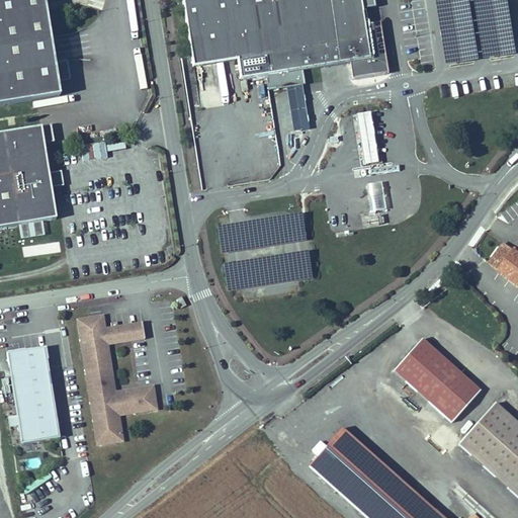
[(0,0),(0,105),(60,96),(42,0),(0,0)]
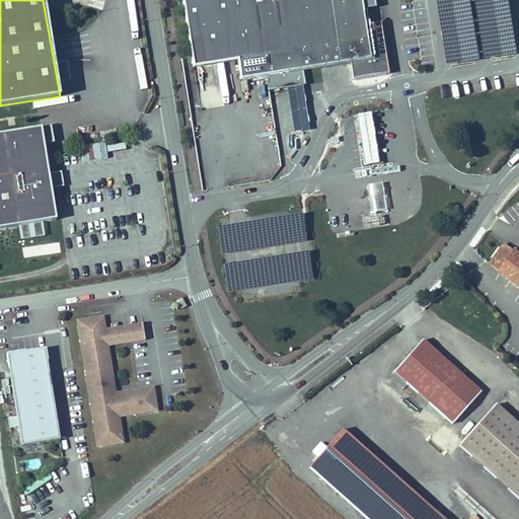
[(184,0),(195,54),(238,47),(240,57),(243,76),(353,58),(356,75),(392,69),(383,17),(368,19),(366,7),(365,4),(378,2),(377,0),(184,0)]
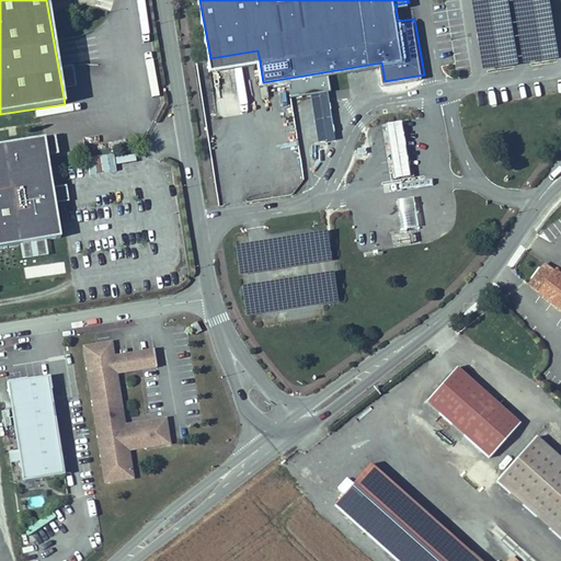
[(473,0),(484,69),(560,57),(551,0),(473,0)]
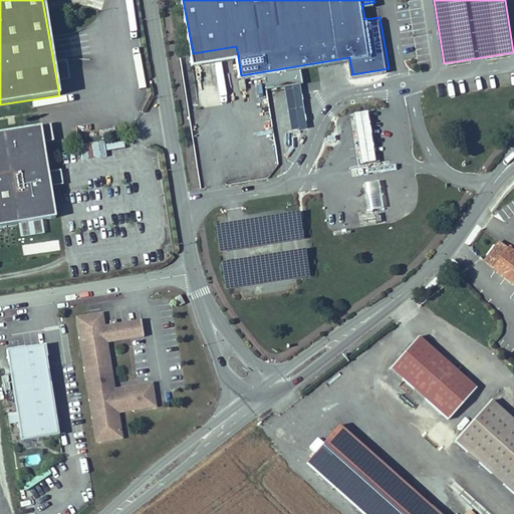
[(236,46),(193,53),(194,64),(238,56),(236,46)]
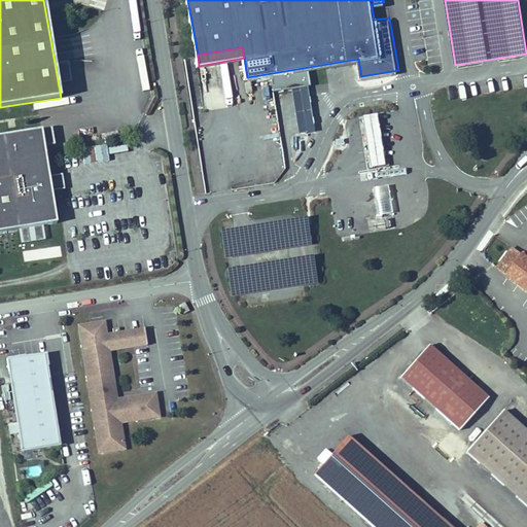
[(362,118),(372,170),(387,168),(378,116),(362,118)]
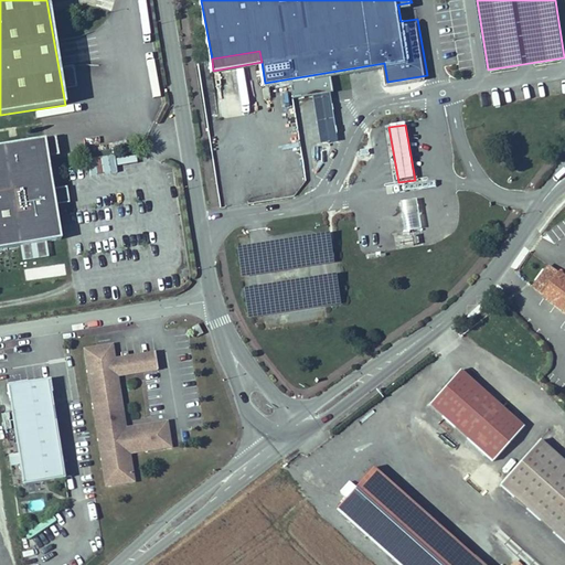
[(0,251),(64,240),(57,202),(56,192),(46,138),(0,146),(0,251)]
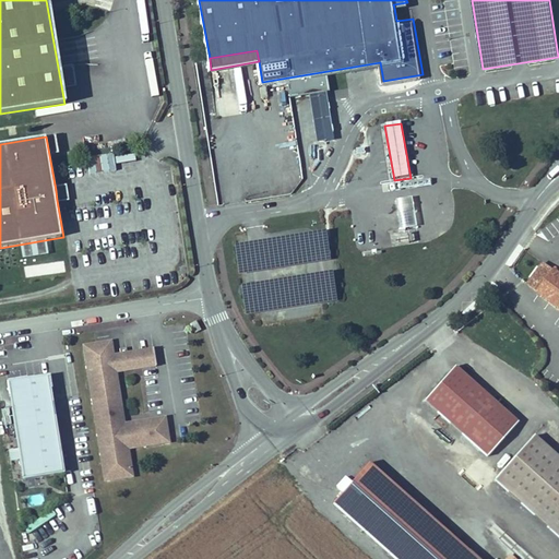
[(63,188),(56,190),(57,200),(66,199),(63,188)]
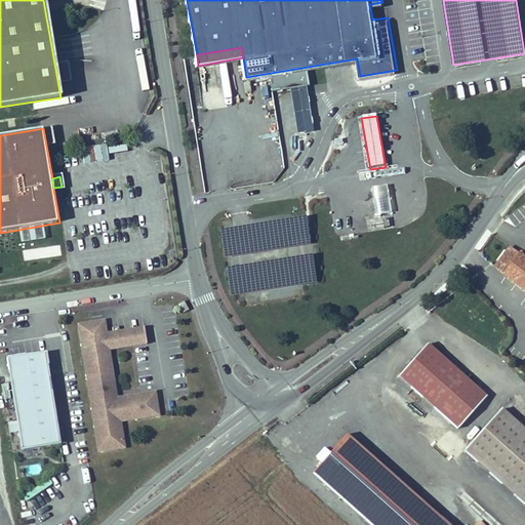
[(371,191),(376,216),(391,213),(387,188),(371,191)]
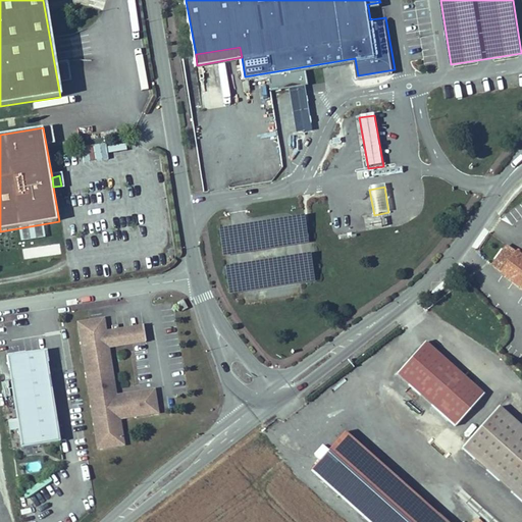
[(521,296),(521,261),(515,256),(498,277),(521,296)]
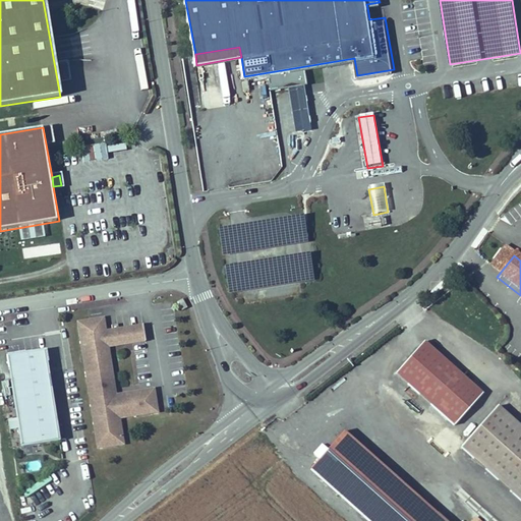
[(182,301),(187,309),(191,306),(187,298),(182,301)]
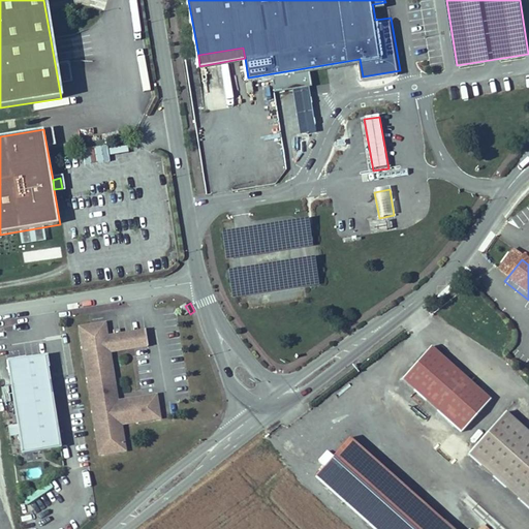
[(104,322),(79,327),(97,452),(124,447),(120,424),(117,401),(110,352),(106,336),(104,322)]
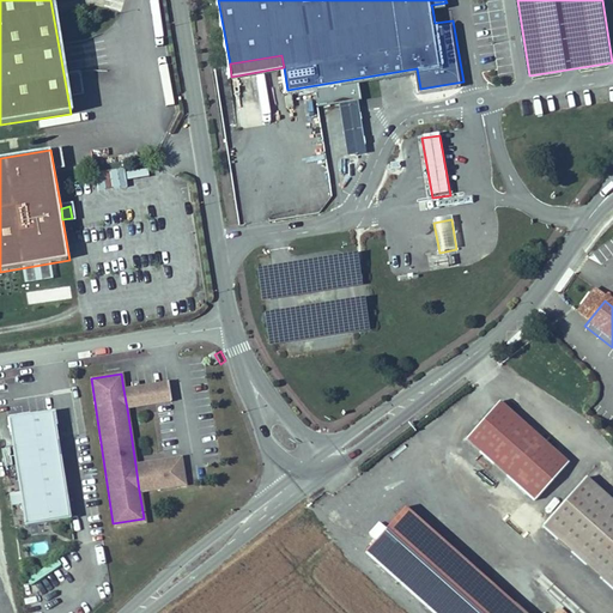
[(146,387),(123,389),(127,408),(170,402),(168,383),(146,387)]
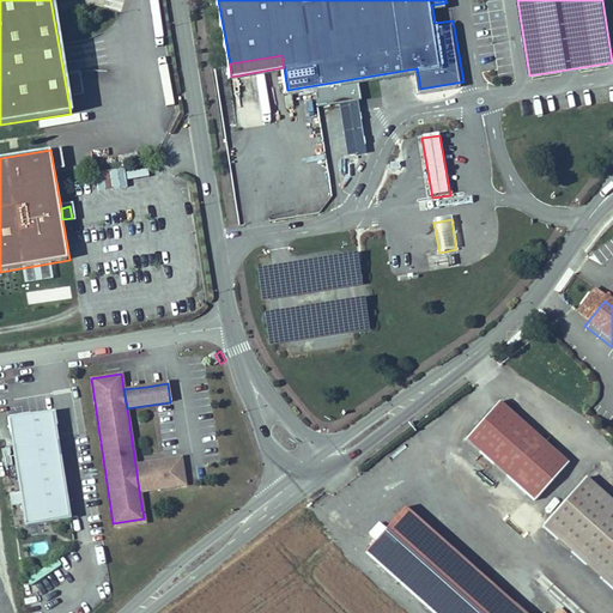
[(56,411),(13,417),(30,525),(73,519),(56,411)]
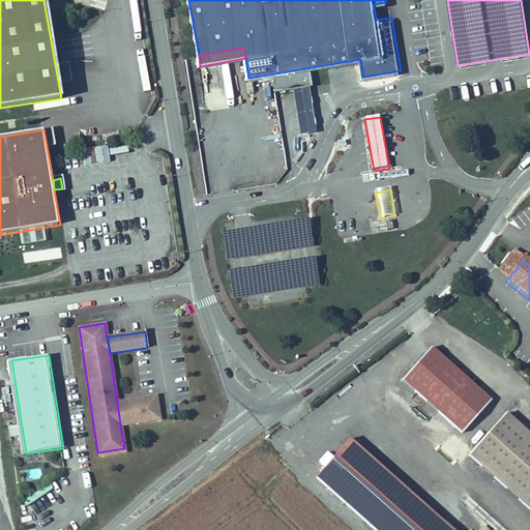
[(493,411),(435,355),(404,387),(463,443),(493,411)]
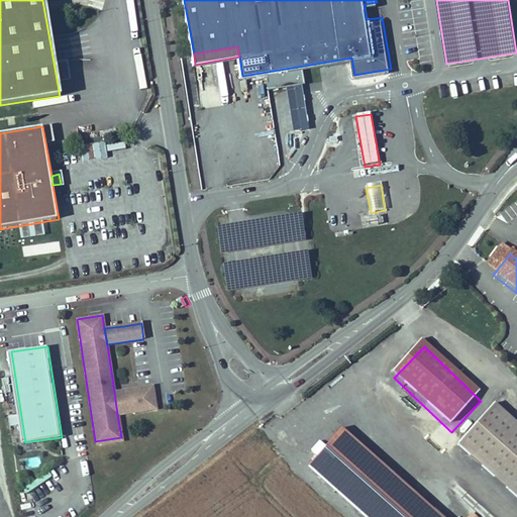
[(152,386),(114,392),(117,414),(156,408),(152,386)]
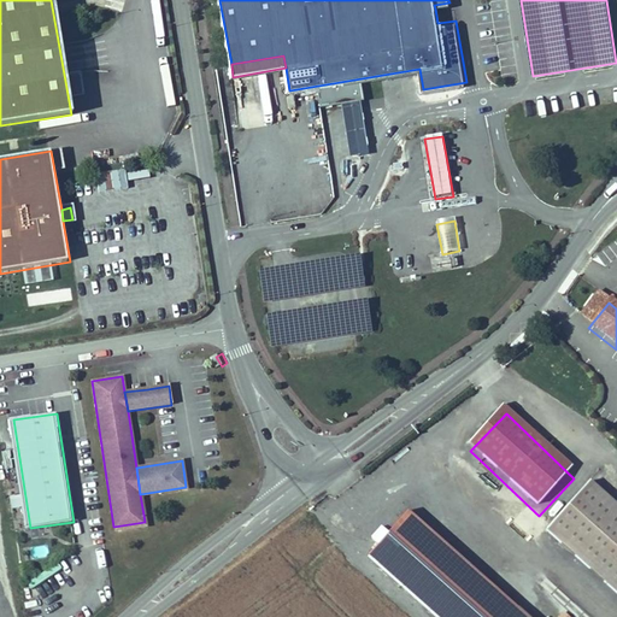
[(616,516),(591,492),(547,540),(616,604),(616,516)]
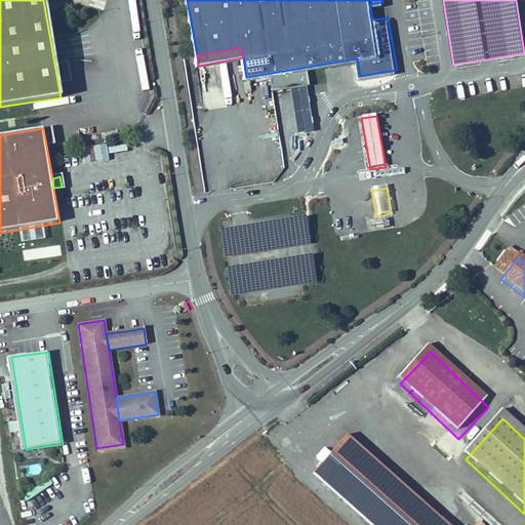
[(452,524),(344,433),(328,451),(323,446),(315,456),(320,461),(311,473),(350,506),(338,519),(346,524),(452,524)]
